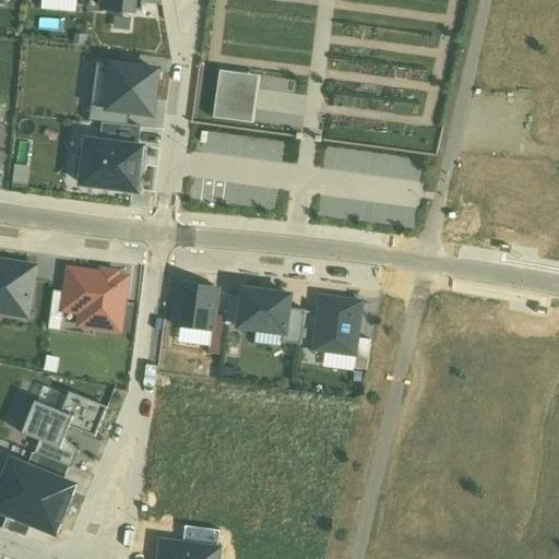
[(0,0),(0,8),(10,9),(10,0),(0,0)]
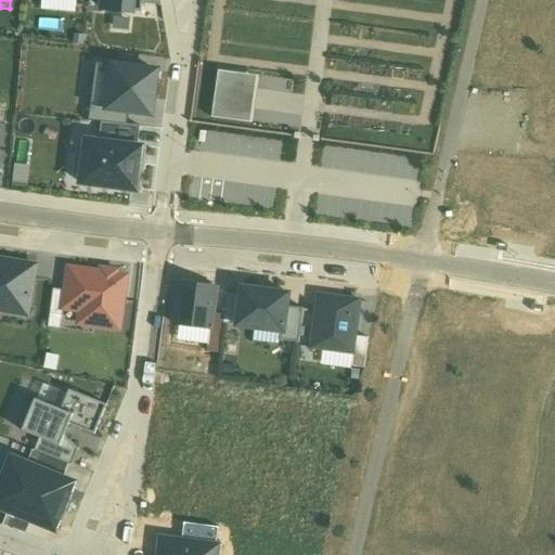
[(103,0),(102,10),(132,12),(133,0),(103,0)]
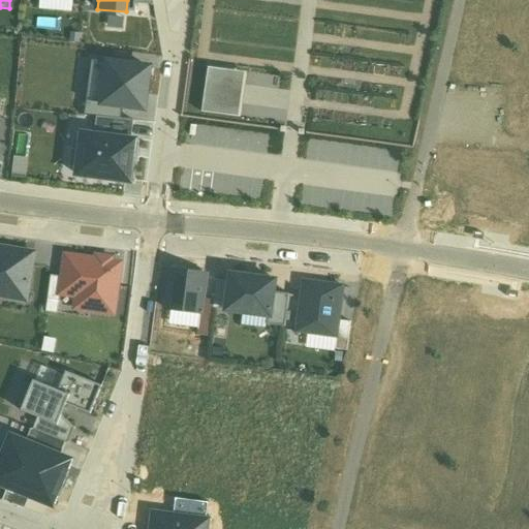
[(127,0),(126,11),(135,12),(135,0),(127,0)]
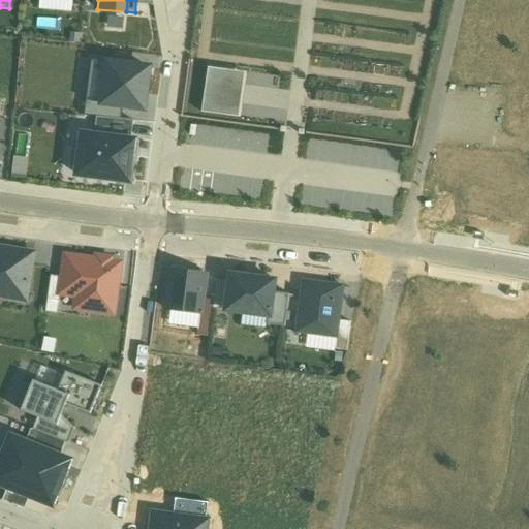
[(109,63),(92,61),(86,101),(102,103),(109,63)]
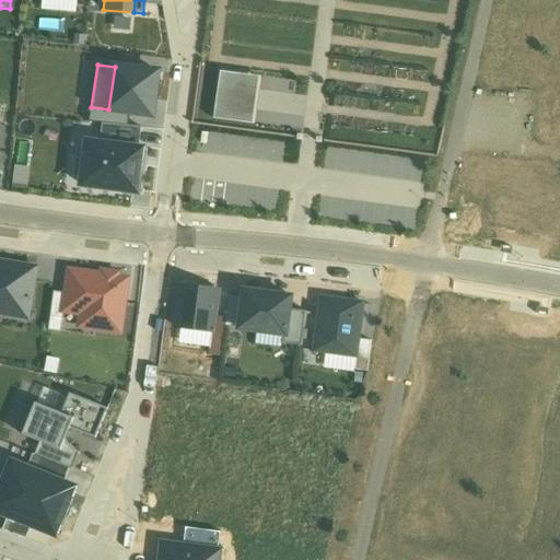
[(158,72),(115,67),(108,109),(130,113),(151,116),(158,72)]
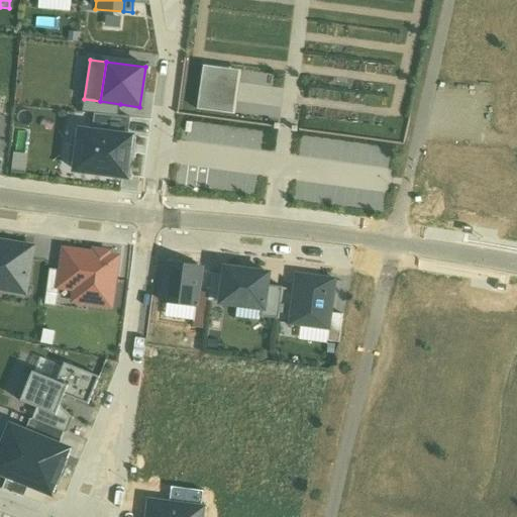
[(198,110),(235,115),(241,71),(203,67),(198,110)]
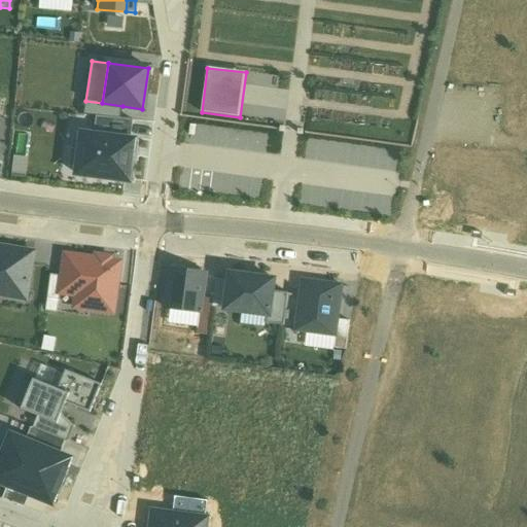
[(85,101),(84,115),(97,117),(120,119),(123,106),(102,103),(85,101)]
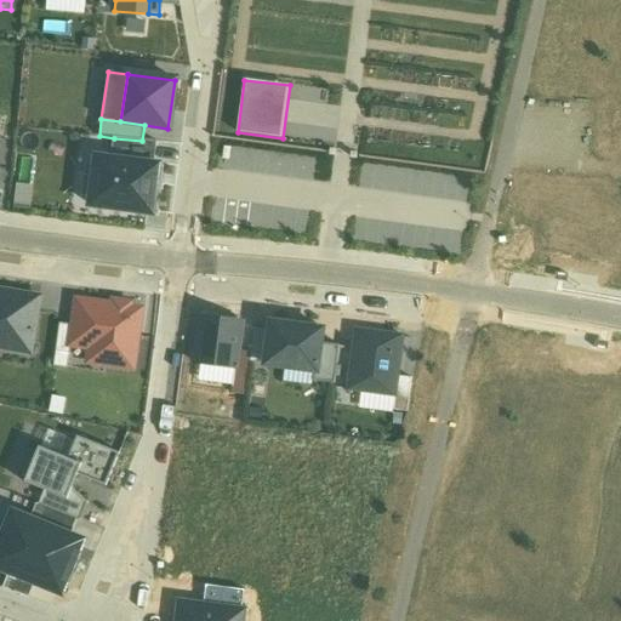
[(114,138),(110,159),(153,165),(157,142),(142,141),(114,138)]
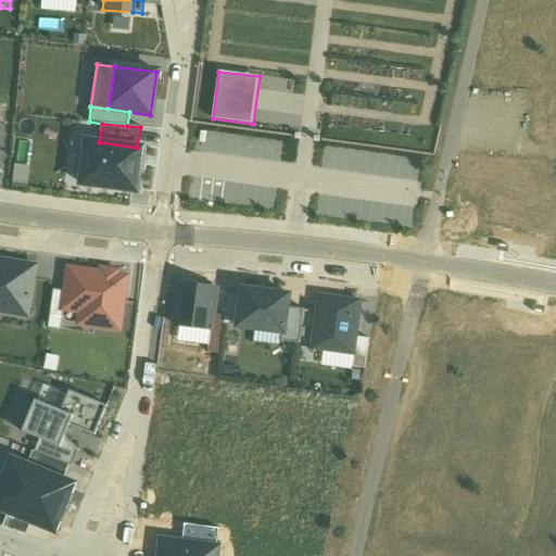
[(198,129),(197,152),(283,156),(285,134),(198,129)]
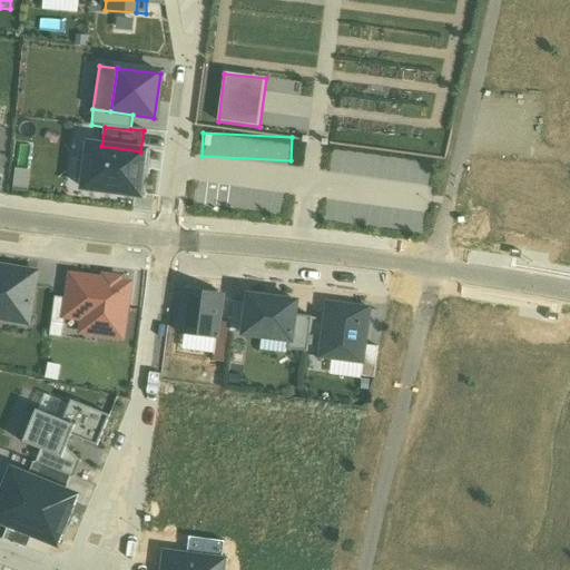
[(82,188),(139,196),(146,151),(140,151),(101,146),(89,144),(82,188)]
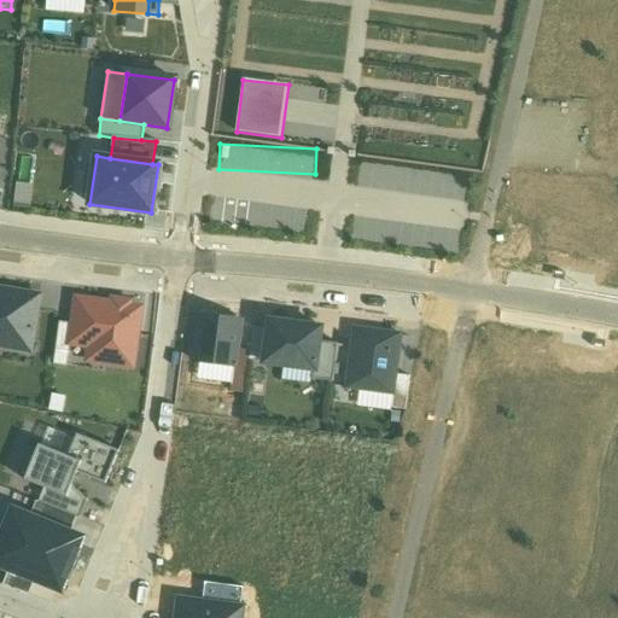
[(33,182),(15,180),(12,204),(30,207),(33,182)]
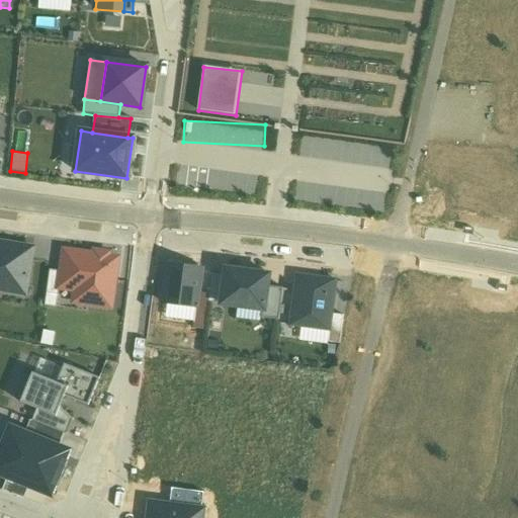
[(24,294),(31,258),(31,256),(33,249),(12,245),(11,248),(0,246),(0,285),(5,287),(4,291),(24,294)]
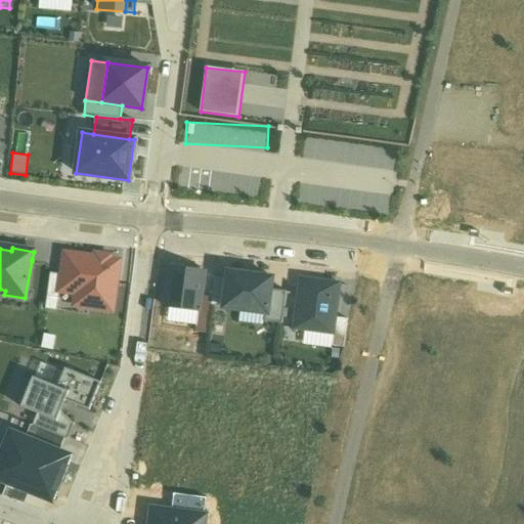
[(111,311),(119,263),(66,255),(62,274),(60,291),(71,293),(69,305),(111,311)]
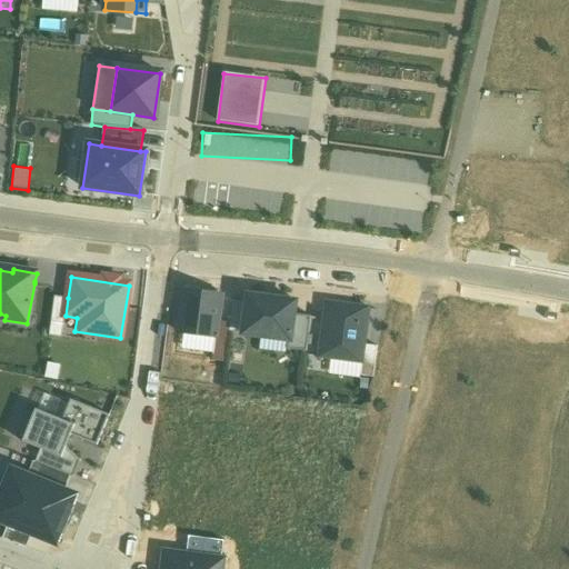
[(186,290),(180,333),(216,338),(217,322),(221,295),(186,290)]
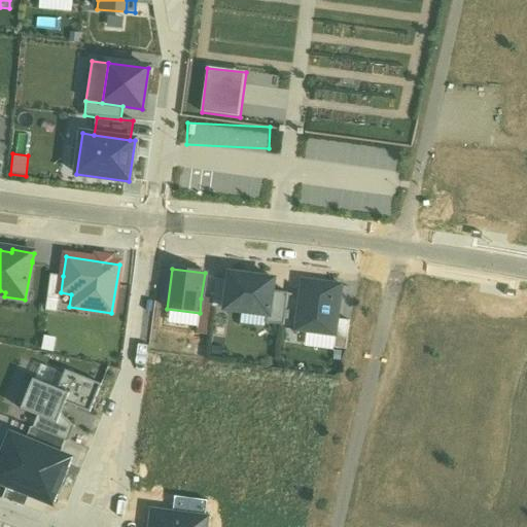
[(275,279),(230,274),(229,281),(224,310),(270,316),(273,292),(275,279)]
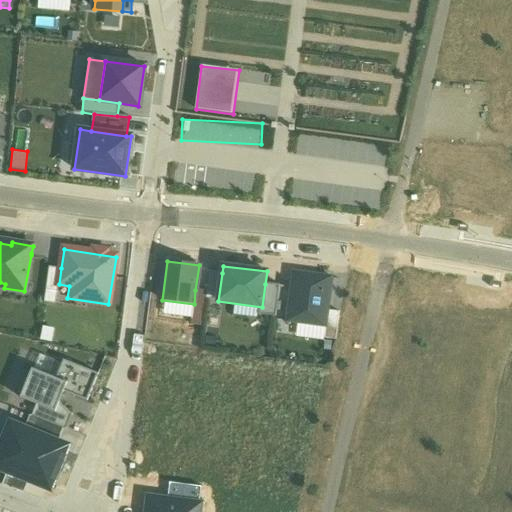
[(61,268),(50,267),(44,303),(56,305),(59,284),(61,268)]
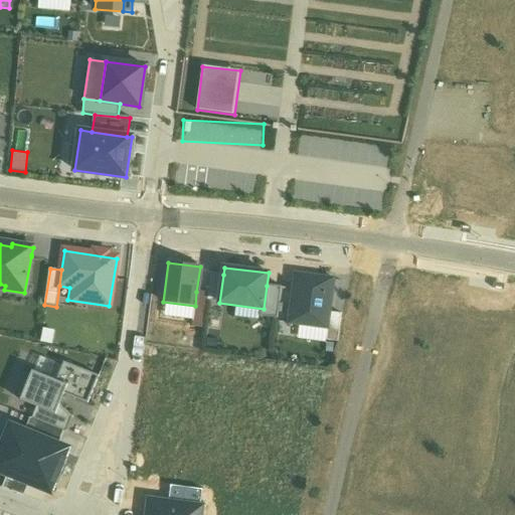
[(211,274),(208,293),(207,301),(219,303),(222,275),(211,274)]
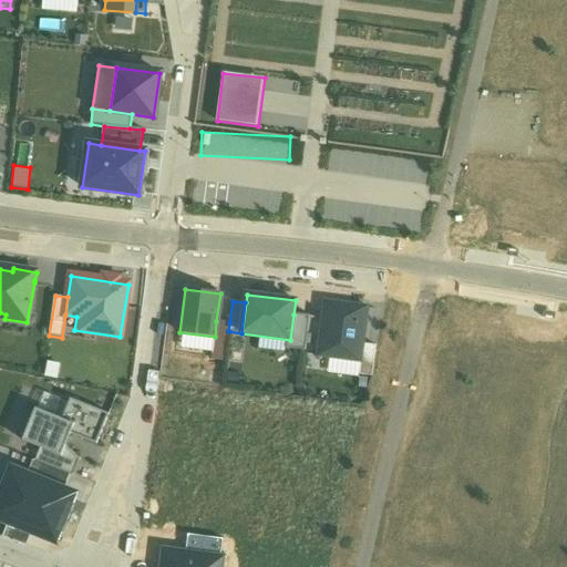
[(369,308),(327,301),(318,356),(360,362),(363,344),(369,308)]
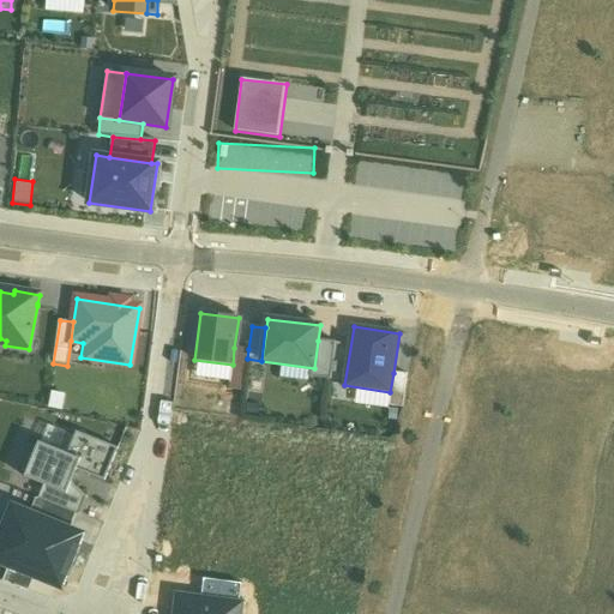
[(335,342),(318,341),(314,368),(313,378),(330,380),(335,342)]
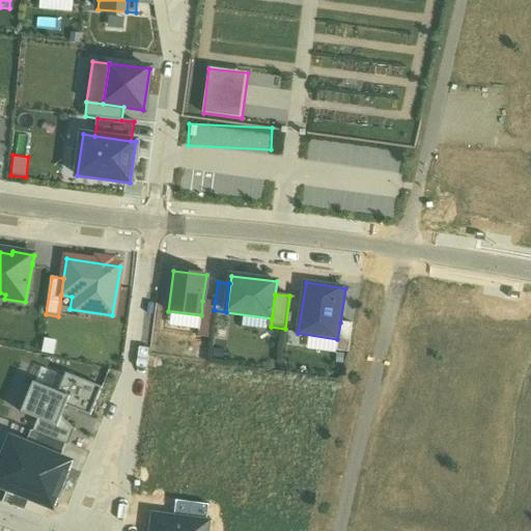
[(211,338),(214,310),(215,302),(202,301),(201,315),(198,336),(211,338)]
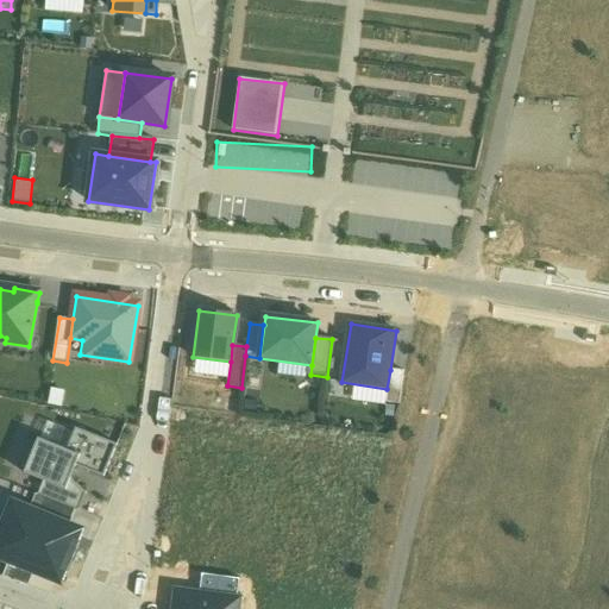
[(405,371),(390,370),(387,389),(385,402),(399,405),(405,371)]
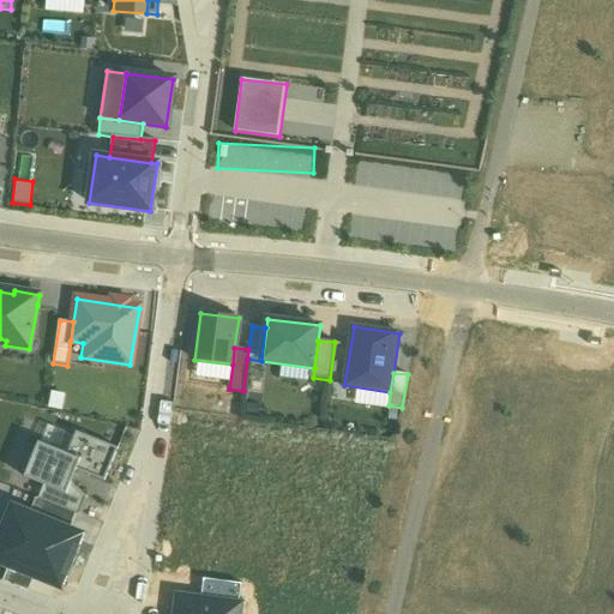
[(49,438),(53,429),(25,419),(13,452),(22,456),(29,437),(62,450),(65,444),(49,438)]
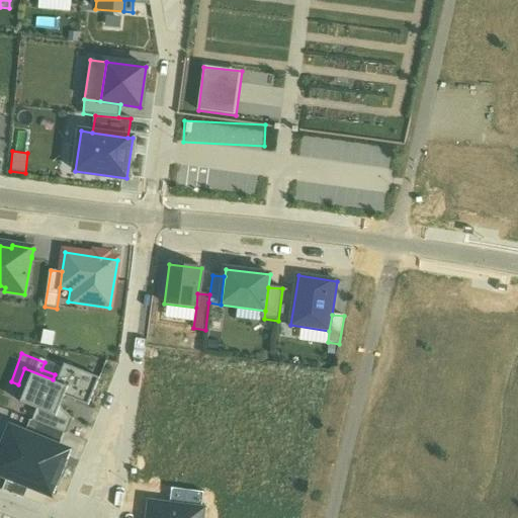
[(65,397),(89,407),(100,380),(65,366),(58,382),(69,387),(65,397)]
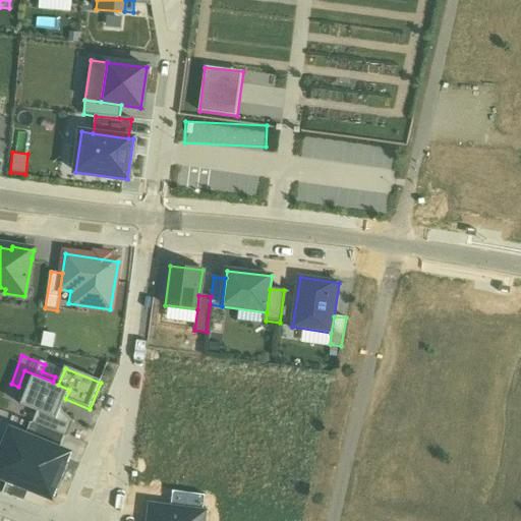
[(34,375),(21,405),(38,412),(57,419),(61,410),(65,399),(69,390),(58,385),(34,375)]
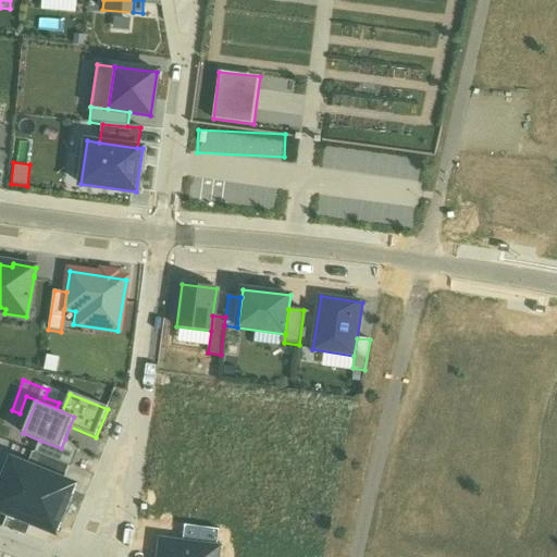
[(40,441),(36,453),(70,467),(73,468),(79,452),(65,438),(61,448),(40,441)]
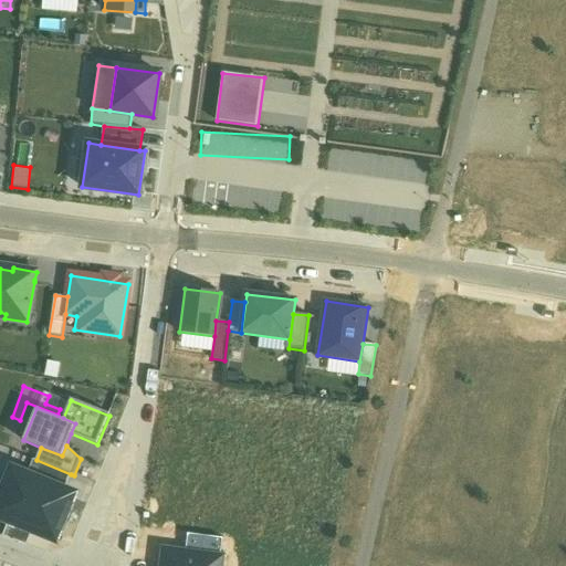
[(71,474),(37,460),(33,459),(28,473),(64,489),(71,474)]
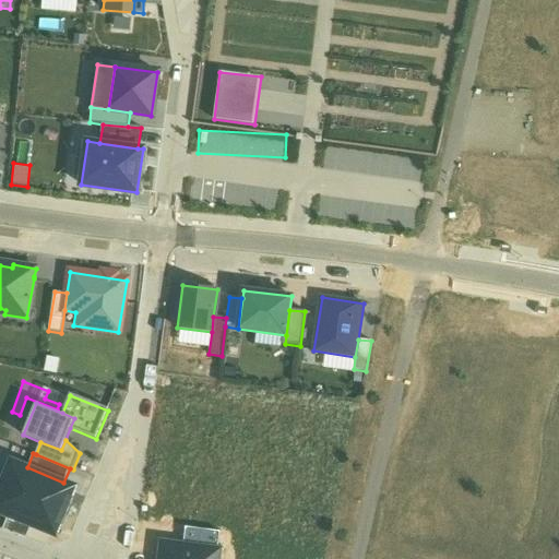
[(75,487),(63,483),(27,467),(11,461),(0,488),(0,512),(9,516),(32,526),(50,533),(56,535),(75,487)]
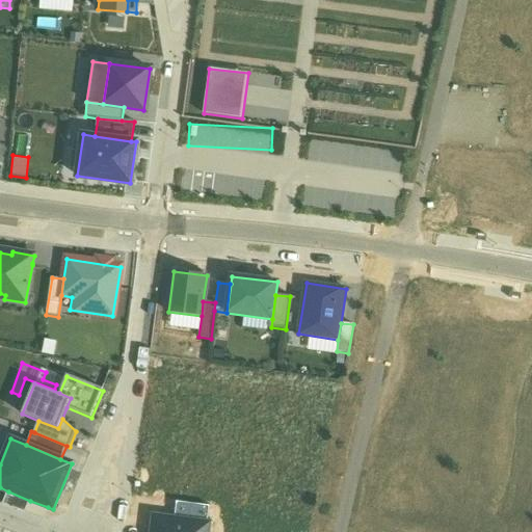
[(8,491),(2,504),(25,512),(30,501),(8,491)]
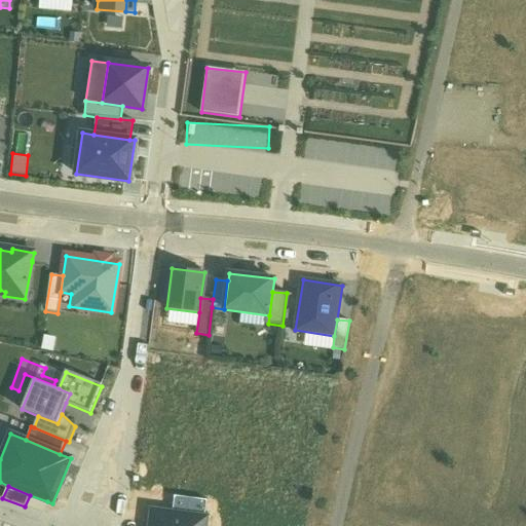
[(175,496),(173,515),(204,519),(208,500),(175,496)]
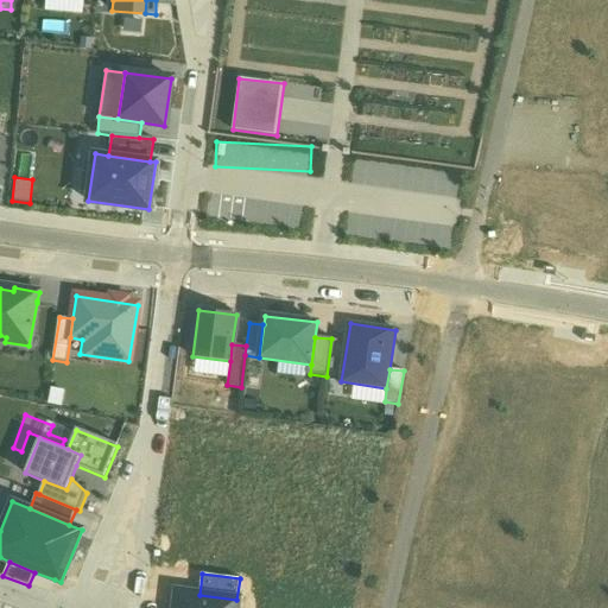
[(235,607),(236,600),(200,595),(177,593),(175,607),(235,607)]
